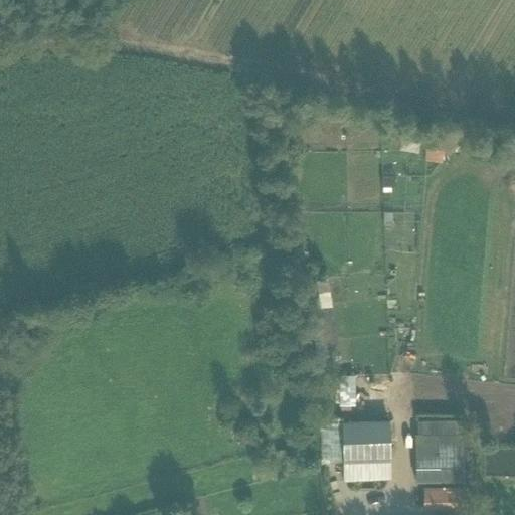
[(437,137),(434,160),(442,161),(446,138),(437,137)]
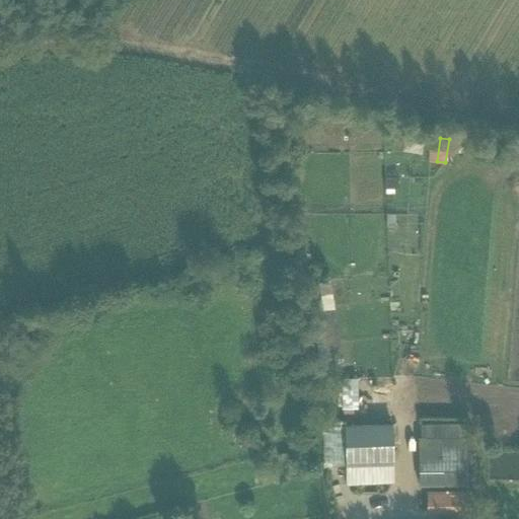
[(398,176),(386,177),(386,189),(398,188),(398,176)]
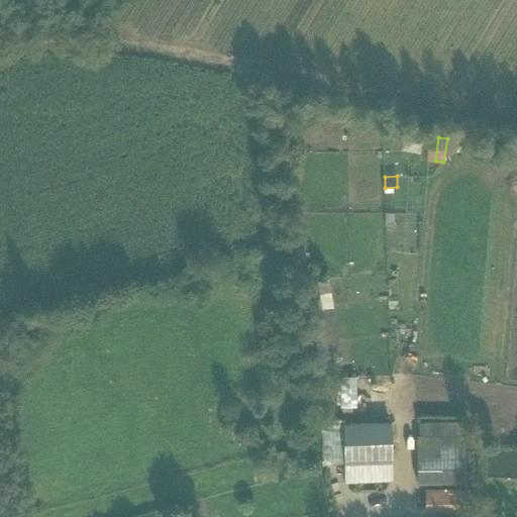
[(307,248),(300,250),(302,262),(309,261),(307,248)]
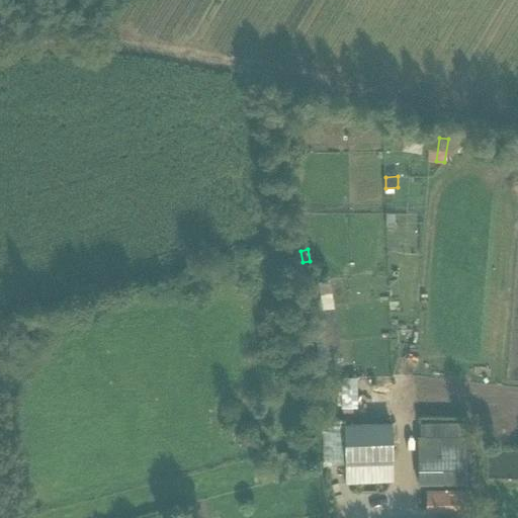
[(343,425),(345,485),(393,483),(392,424),(343,425)]
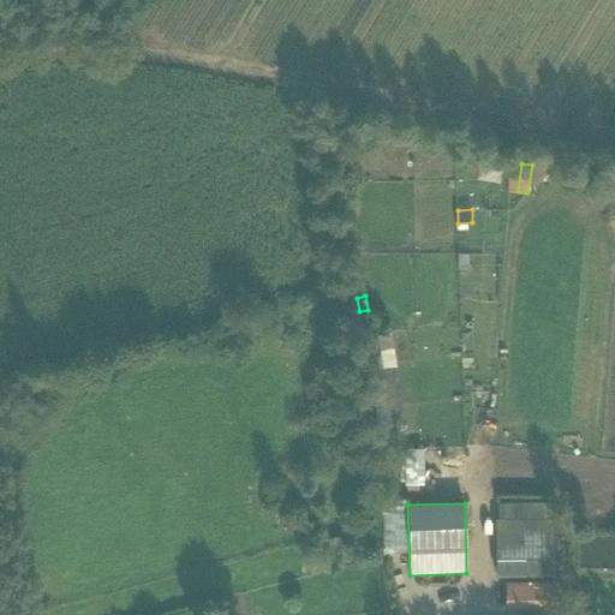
[(297,517),(285,519),(287,529),(299,526),(297,517)]
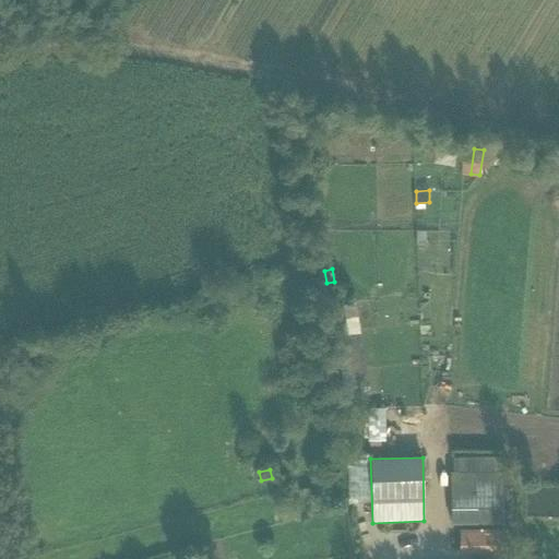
[(450,474),(451,526),(501,525),(500,474),(450,474)]
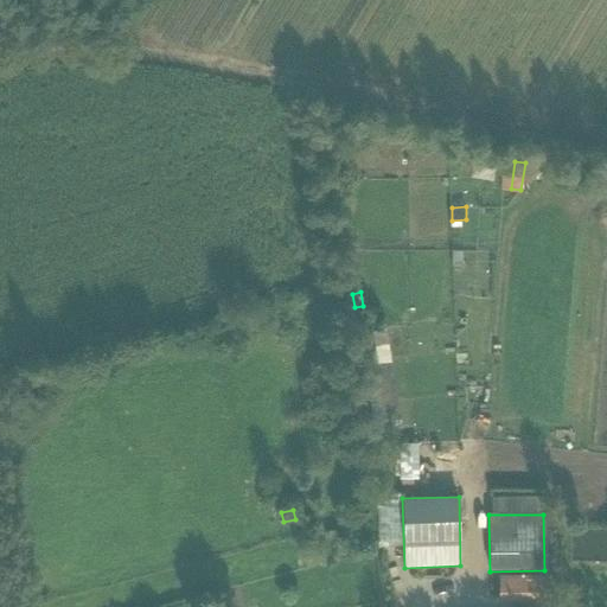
[(544,600),(543,575),(499,576),(499,602),(544,600)]
